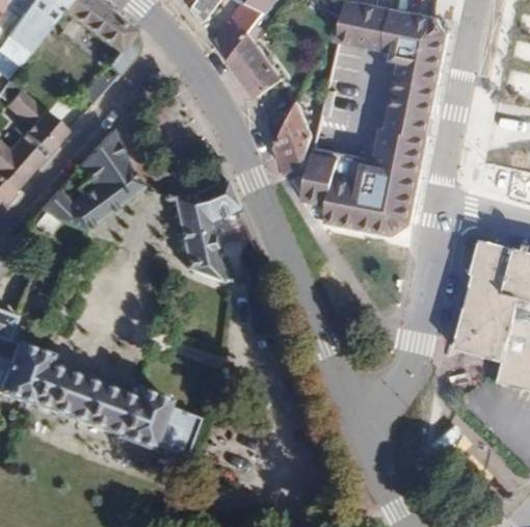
[(0,3),(12,10),(16,6),(20,8),(25,0),(0,0),(0,3)]
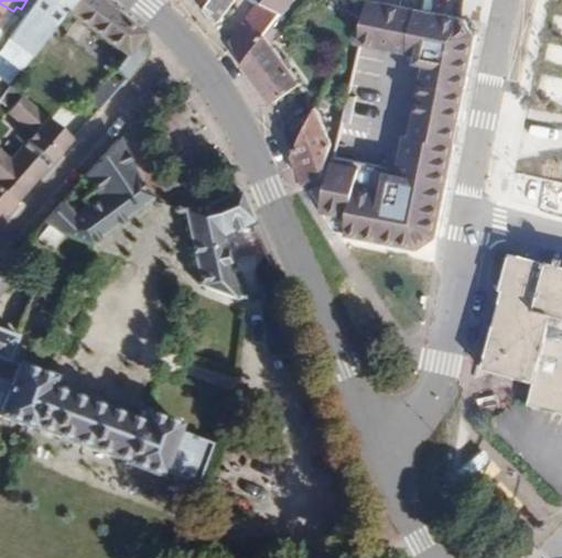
[(45,29),(61,7),(65,0),(26,0),(21,9),(20,11),(45,29)]
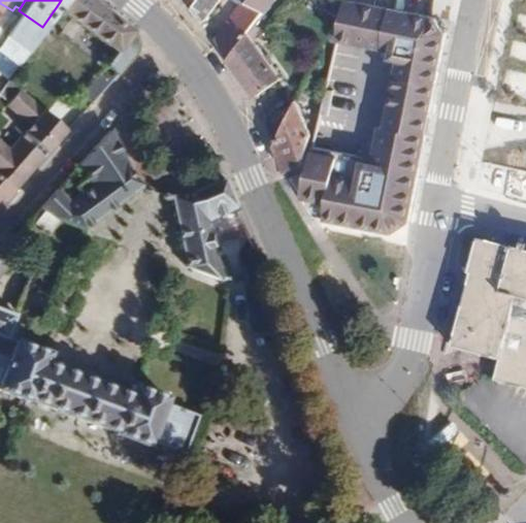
[(104,61),(113,69),(120,63),(133,47),(133,41),(133,37),(131,32),(129,29),(92,0),(61,0),(57,6),(114,50),(104,61)]
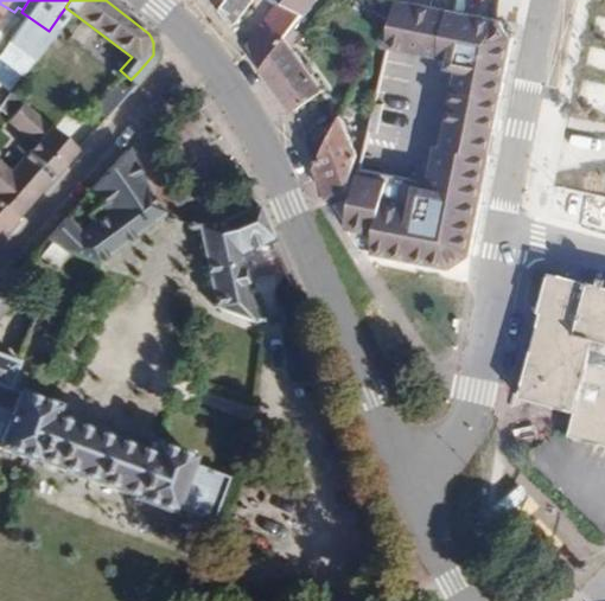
[(231,24),(248,0),(222,0),(220,4),(231,24)]
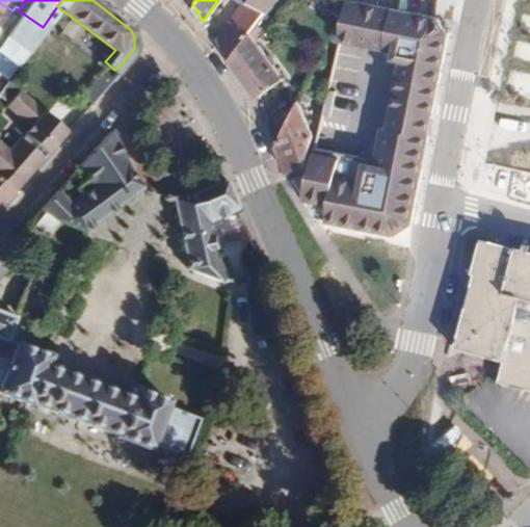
[(228,55),(256,21),(271,0),(242,0),(215,37),(224,51),(228,55)]
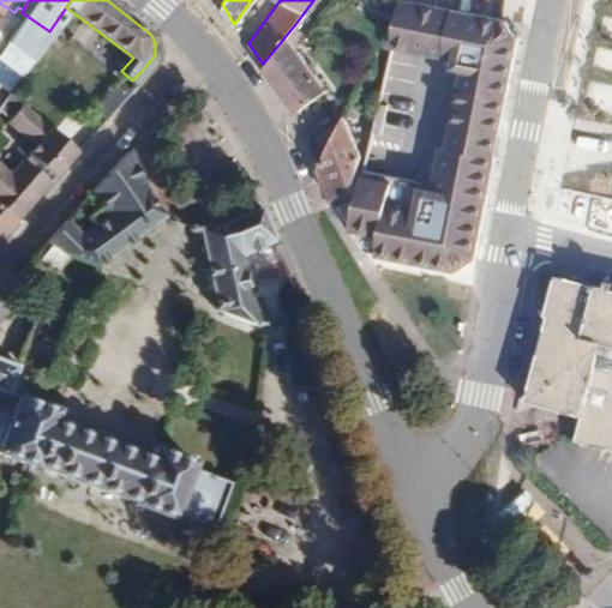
[(399,0),(389,43),(443,54),(442,64),(462,67),(451,124),(496,133),(515,37),(499,18),(411,0),(399,0)]
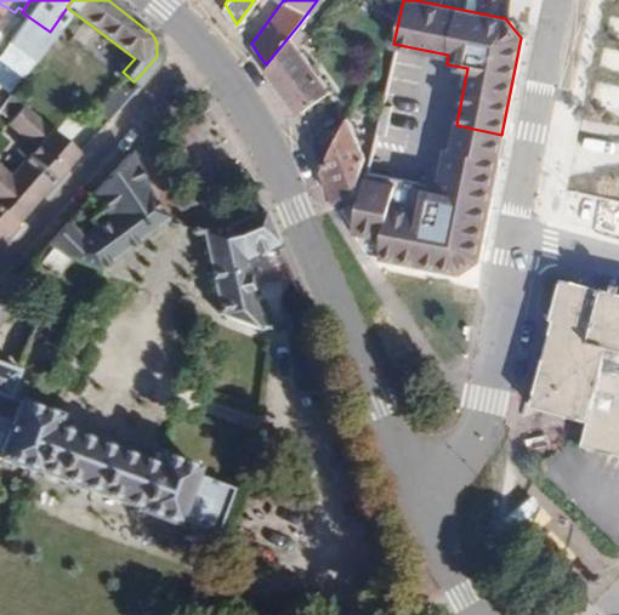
[(294,40),(305,27),(299,24),(266,64),(299,109),(328,87),(294,40)]
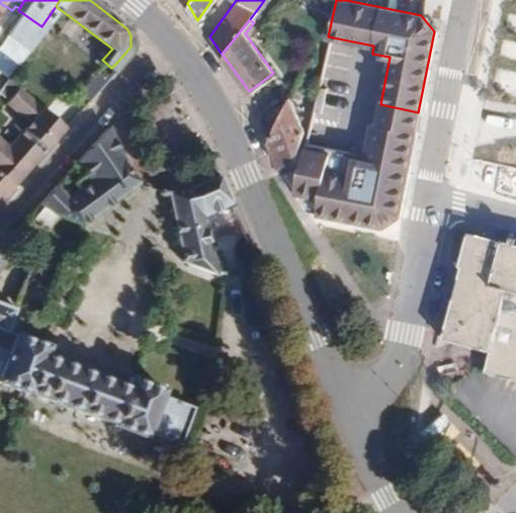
[(77,89),(86,97),(96,86),(106,74),(97,66),(77,89)]
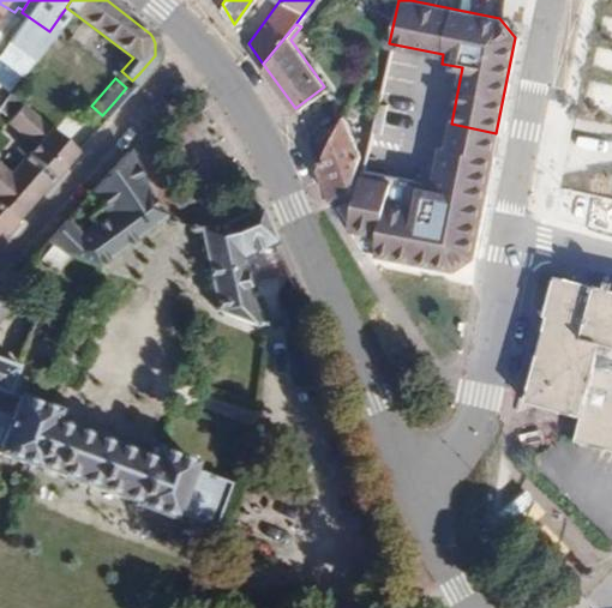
[(75,148),(21,101),(7,115),(34,139),(10,166),(0,156),(0,204),(15,217),(75,148)]
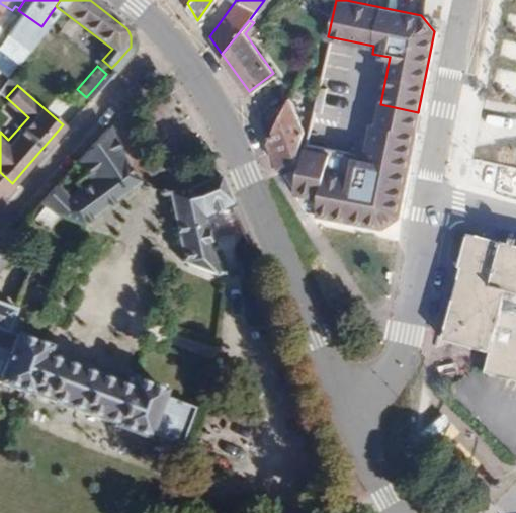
[(319,87),(314,110),(321,111),(325,88),(319,87)]
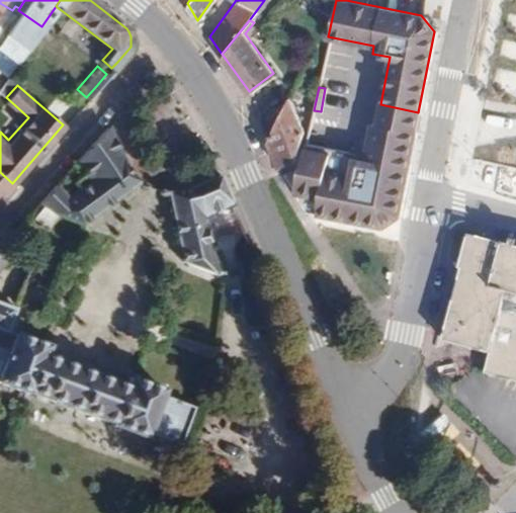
[(305,130),(288,93),(268,139),(279,167),(295,193),(302,166),(296,165),(305,130)]
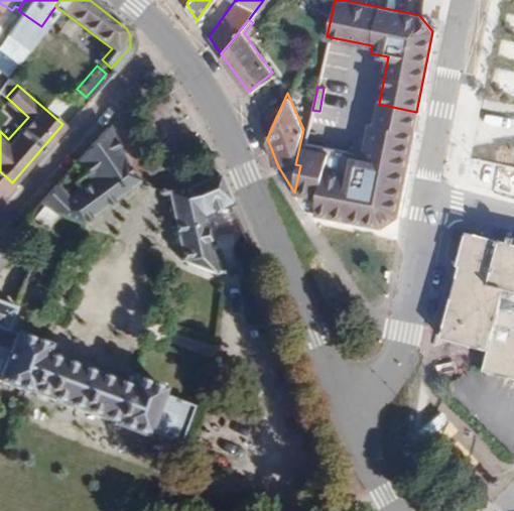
[(416,112),(379,104),(375,121),(413,129),(416,112)]
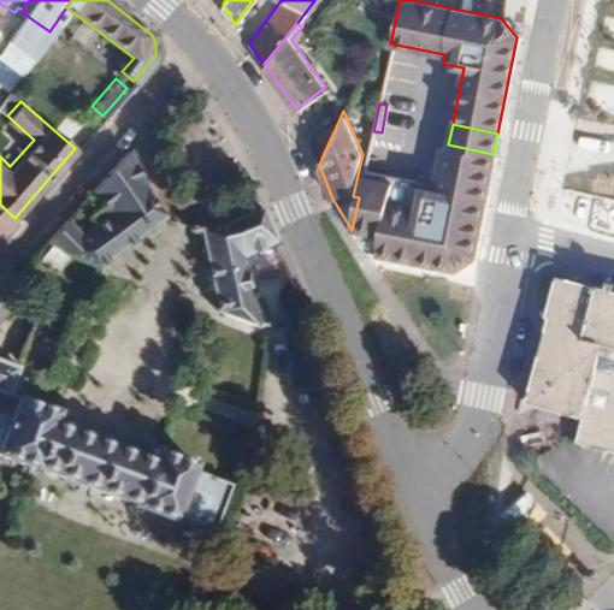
[(455,268),(473,258),(476,244),(494,154),(448,144),(448,147),(442,146),(436,175),(417,171),(415,179),(365,170),(359,197),(352,230),(359,241),(367,253),(455,268)]
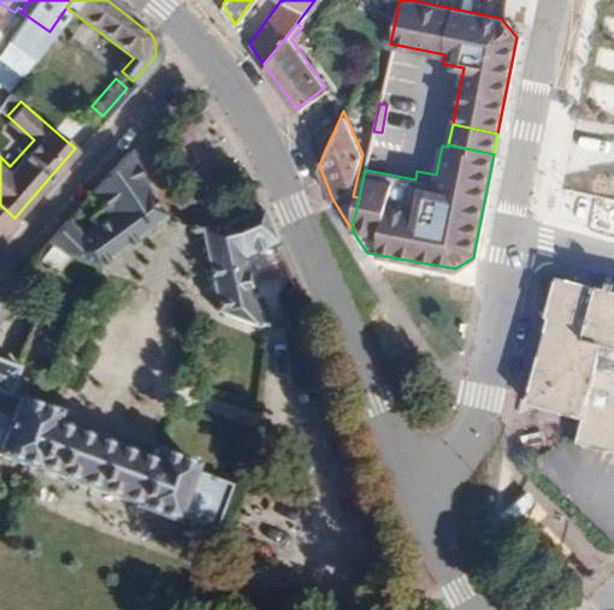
[(63,217),(43,238),(57,249),(95,264),(164,213),(157,205),(151,197),(125,147),(87,188),(105,211),(75,234),(63,217)]
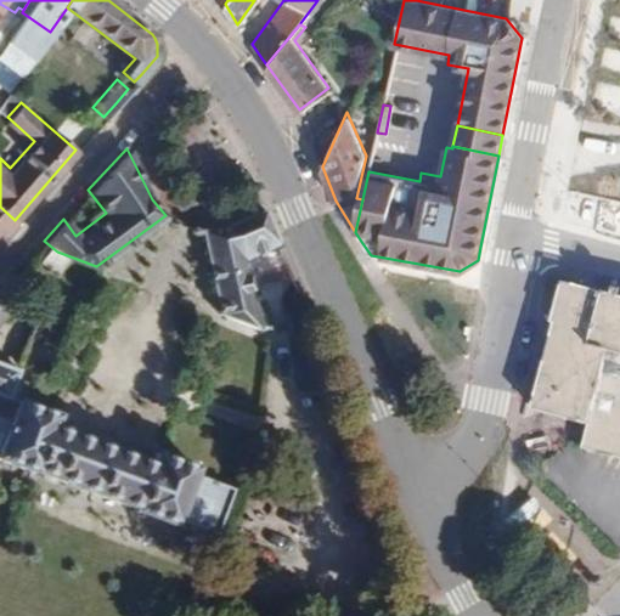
[(0,236),(15,220),(0,207),(0,236)]
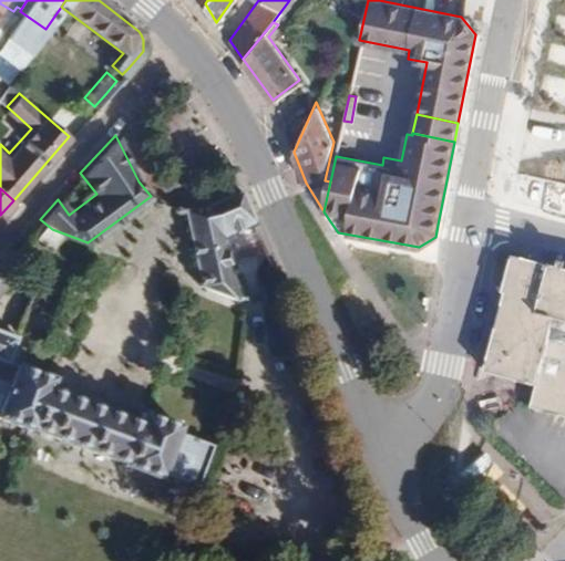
[(238,188),(181,207),(197,283),(236,297),(236,295),(222,235),(253,221),(238,188)]
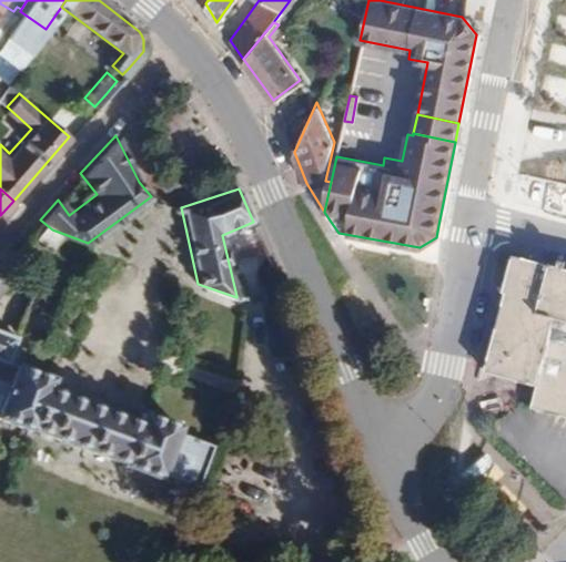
[(565,266),(514,254),(505,290),(507,292),(487,370),(537,384),(532,405),(565,412),(565,266)]
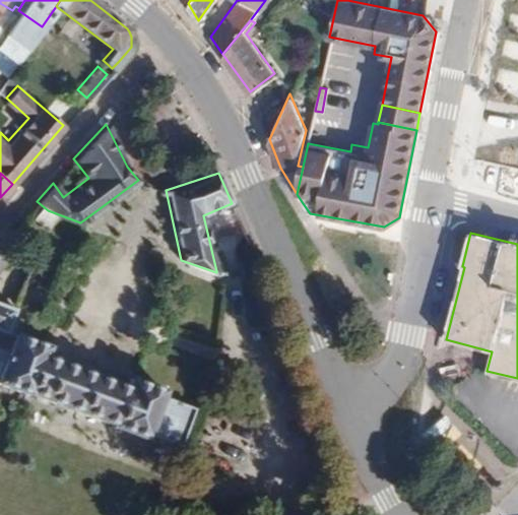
[(0,383),(24,392),(25,389),(110,422),(109,425),(141,437),(144,431),(177,444),(192,405),(157,392),(160,386),(141,379),(127,374),(123,384),(41,353),(44,343),(5,328),(13,308),(0,303),(0,383)]
